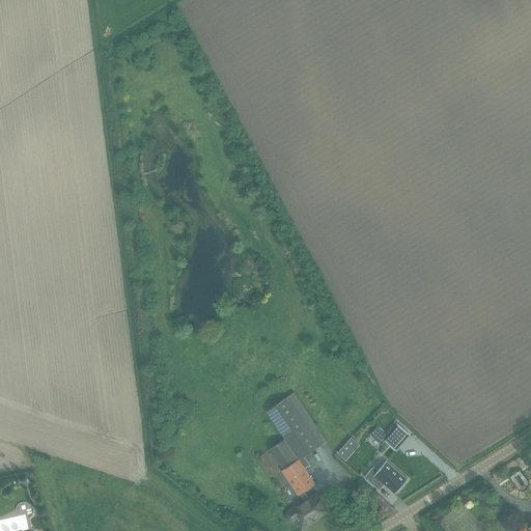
[(281,471),(299,496),(300,495),(304,492),(315,484),(305,468),(310,466),(304,456),(327,442),(294,392),(266,412),(285,440),(270,450),(283,470),(281,471)]
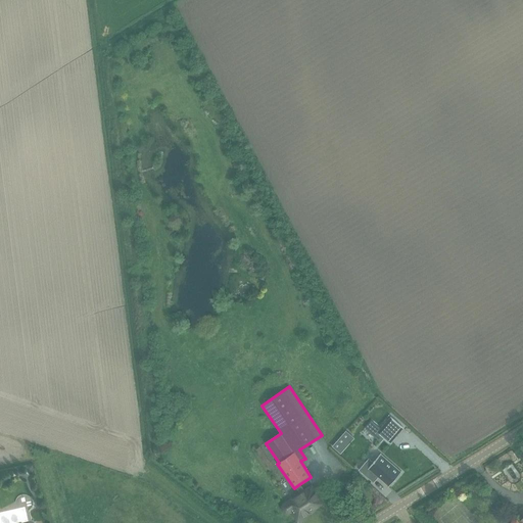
[(372,422),(367,428),(381,441),(384,438),(390,443),(403,428),(390,417),(390,418),(380,429),(372,422)]
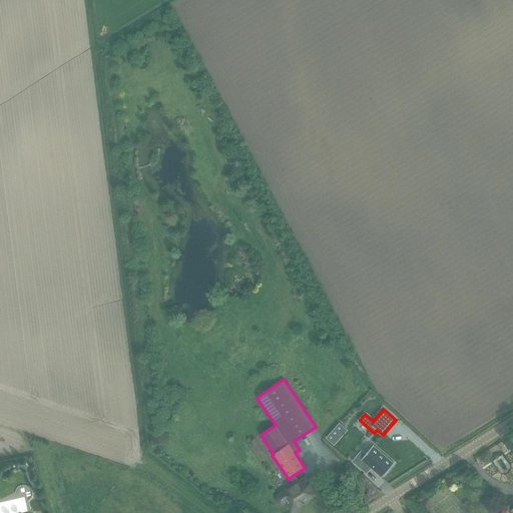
[(339,423),(326,437),(334,445),(347,430),(339,423)]
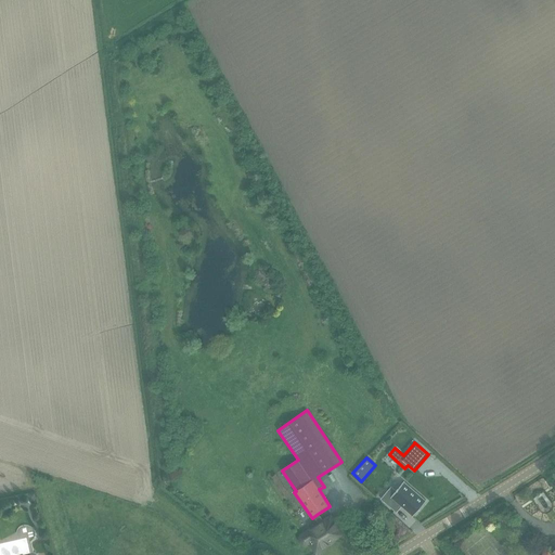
[(391,488),(382,499),(396,512),(401,506),(412,516),(412,517),(426,501),(426,500),(425,501),(404,482),(404,481),(396,491),(391,488)]
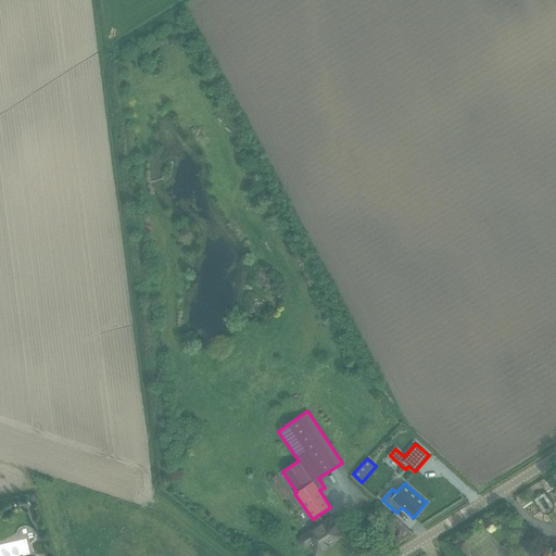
[(544,519),(553,513),(543,500),(534,506),(544,519)]
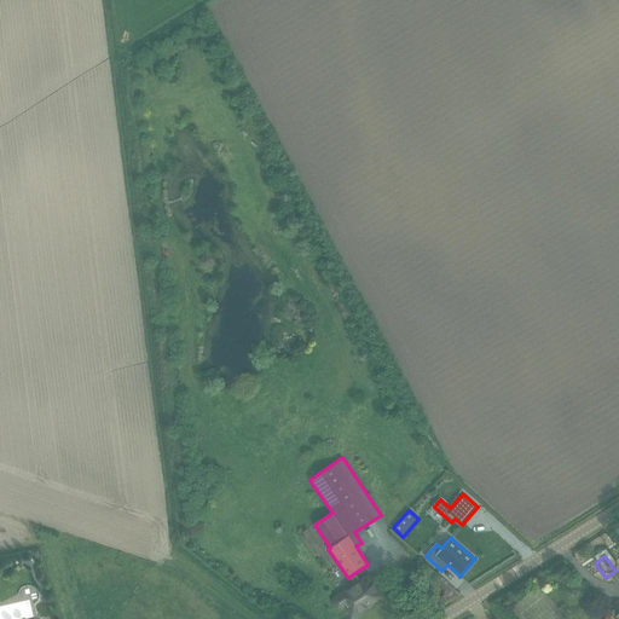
[(354,573),(350,577),(354,584),(336,597),(335,600),(335,602),(336,606),(340,607),(342,607),(345,605),(353,617),(368,607),(365,603),(370,601),(371,602),(381,595),(369,576),(360,580),(354,573)]
